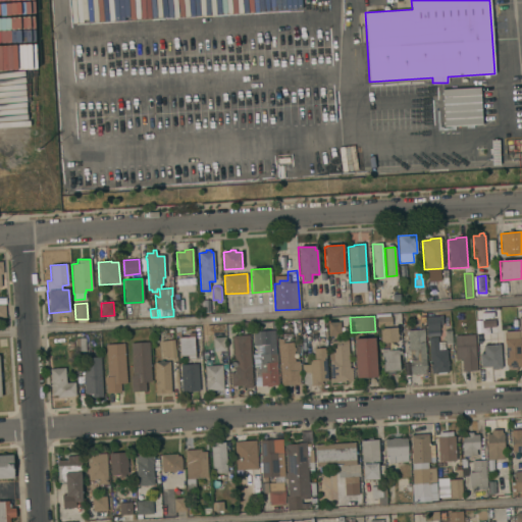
[(426,317),(441,316),(442,324),(438,325),(439,329),(427,330),(426,317)]
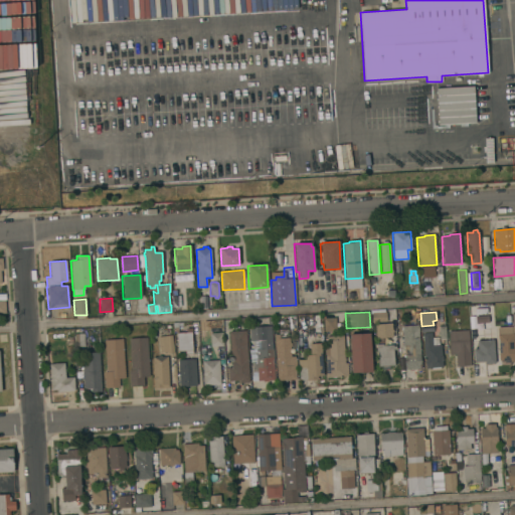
[(385,313),(385,322),(372,322),(371,313),(385,313)]
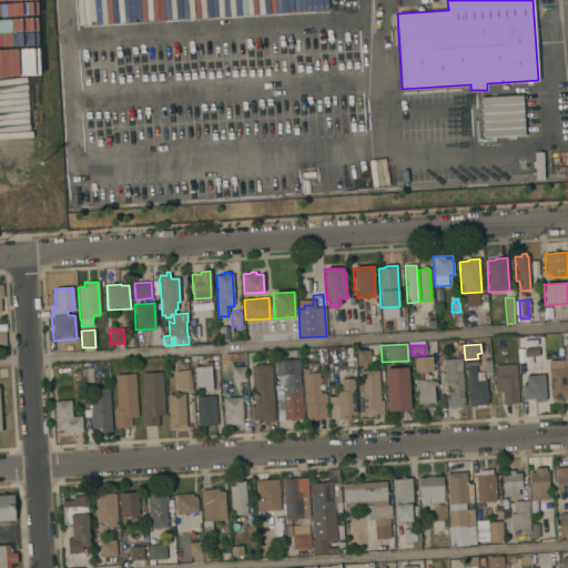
[(301,361),(298,361),(303,419),(284,421),(284,414),(277,415),(276,404),(275,386),(279,385),(277,375),(275,376),(274,361),(295,359),(295,351),(300,350),(301,359),(301,361)]
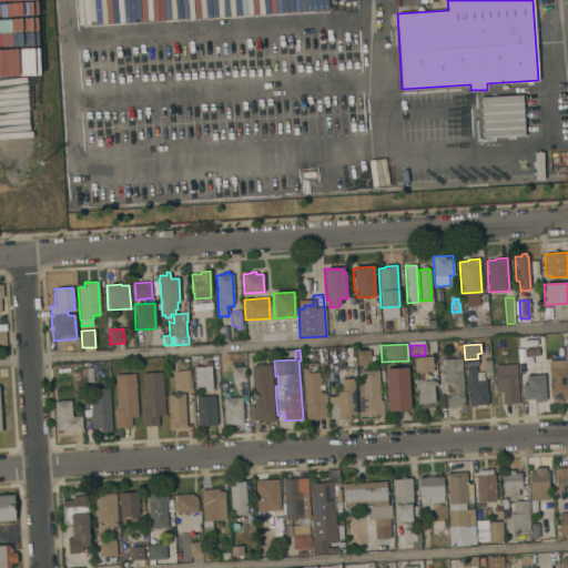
[(356,351),(369,351),(371,365),(357,366),(356,351)]
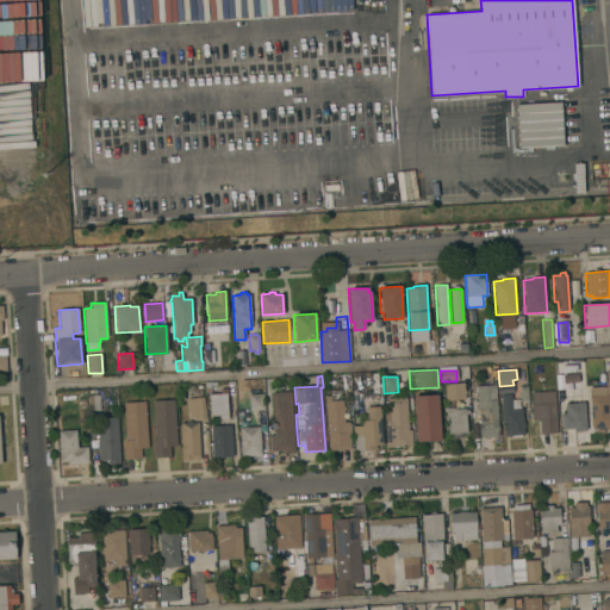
[(464,384),(465,398),(446,400),(443,385),(464,384)]
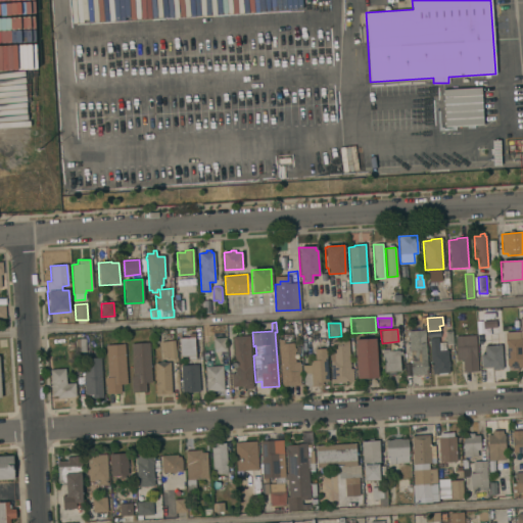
[(151,344),(150,330),(152,330),(160,330),(160,332),(157,333),(158,343),(152,343),(151,344)]
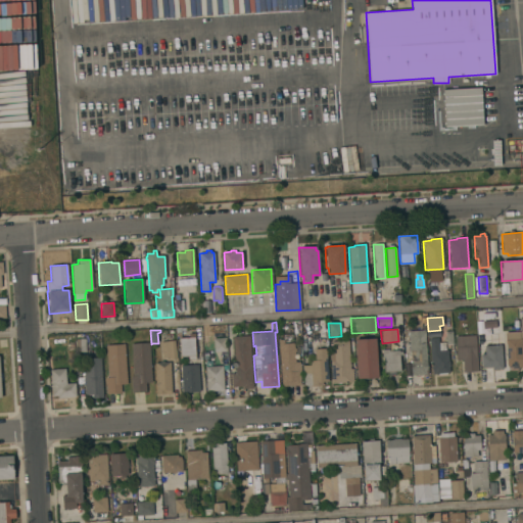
[(427,375),(411,376),(411,360),(410,360),(409,331),(425,330),(427,375)]
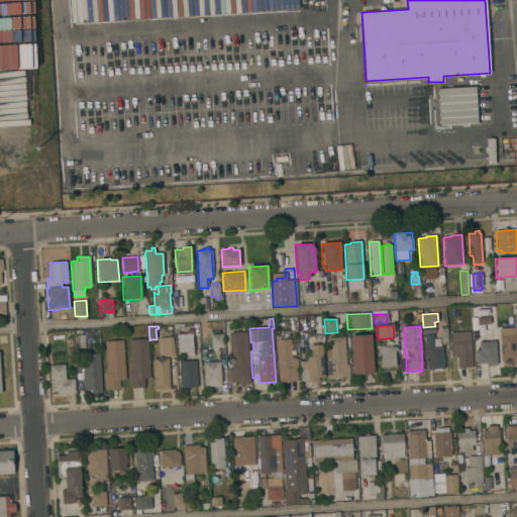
[(447,340),(440,340),(440,336),(439,336),(439,332),(440,332),(440,327),(446,327),(447,340)]
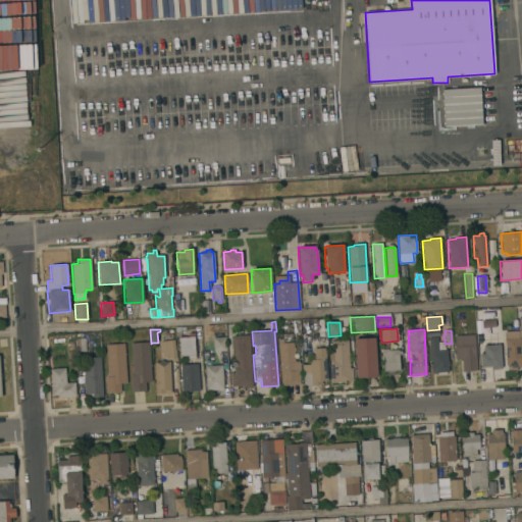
[(521,366),(506,367),(504,332),(521,330),(521,366)]
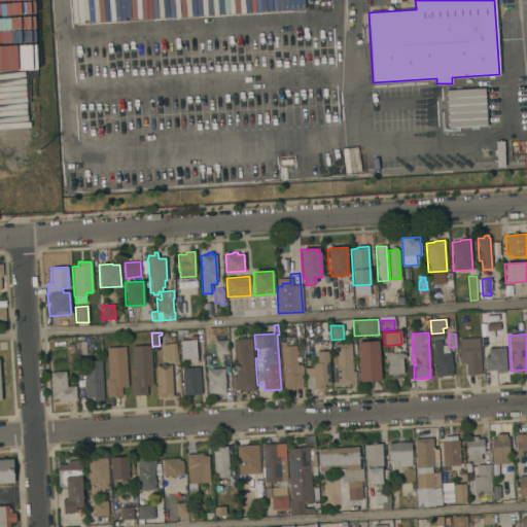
[(254,391),(244,392),(244,389),(233,390),(232,376),(237,376),(234,340),(251,338),(254,391)]
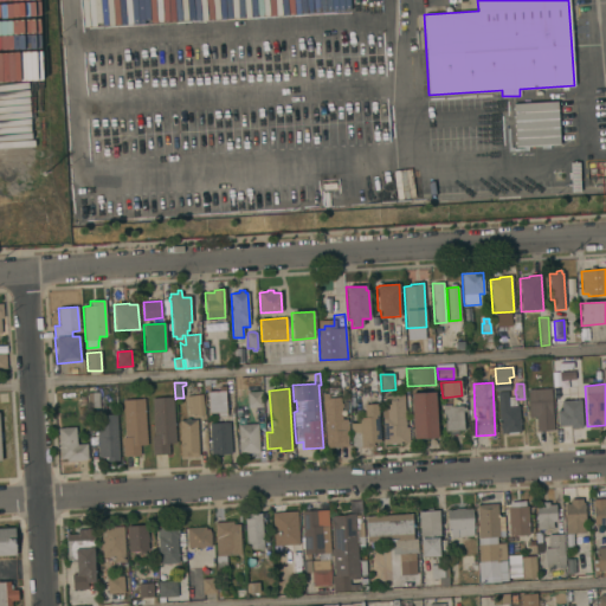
[(536,431),(535,417),(529,418),(527,389),(550,388),(554,430),(536,431)]
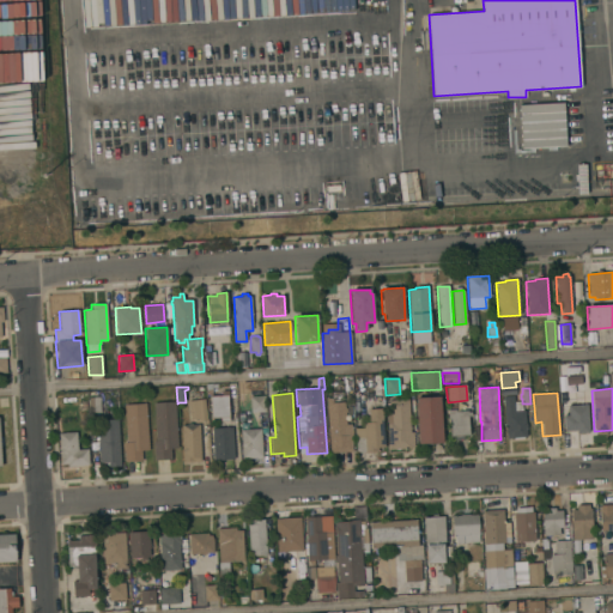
[(211,396),(228,395),(229,420),(220,422),(220,418),(211,418),(211,396)]
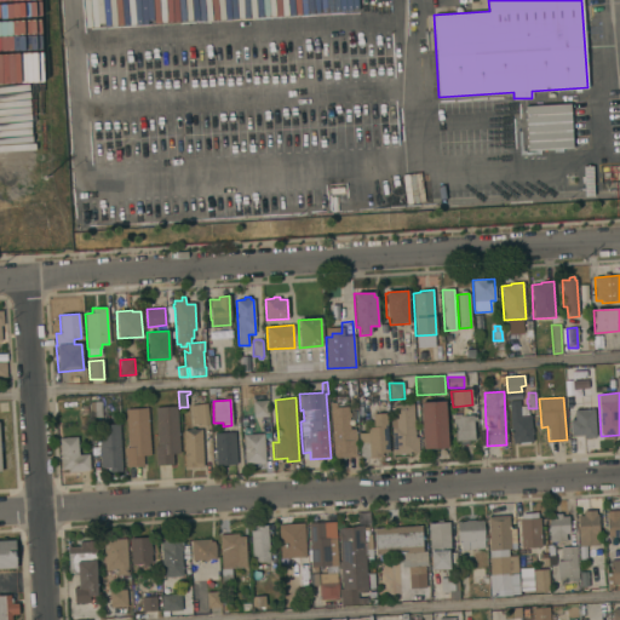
[(268,400),(269,417),(253,418),(252,401),(268,400)]
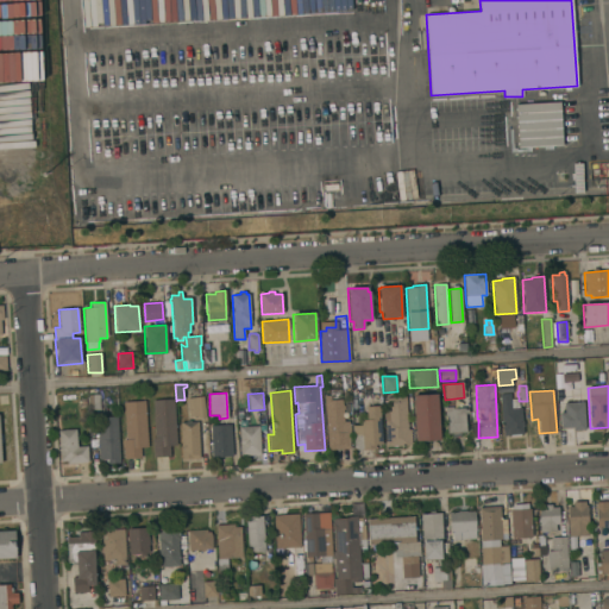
[(521,408),(522,434),(520,434),(520,435),(510,437),(509,435),(502,435),(500,394),(510,393),(510,399),(518,399),(519,408),(521,408)]
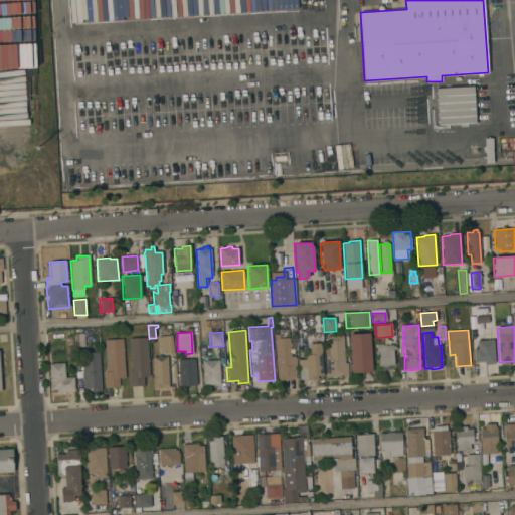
[(84,346),(75,347),(74,334),(84,333),(84,346)]
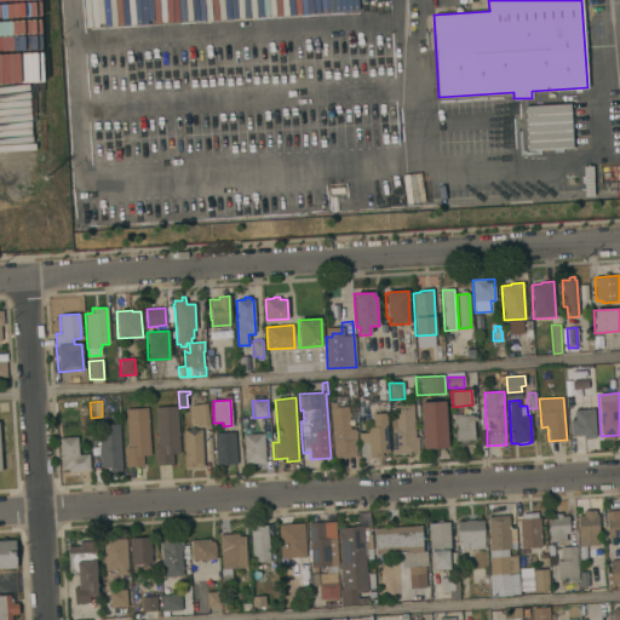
[(420,402),(445,401),(447,448),(423,449),(420,402)]
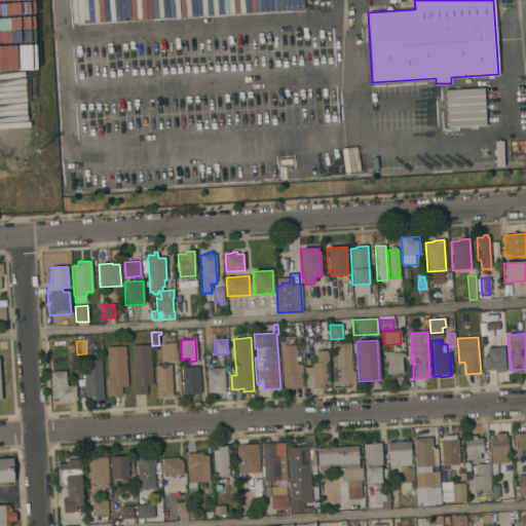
[(302,387),(283,389),(279,342),(286,341),(286,345),(296,344),(297,365),(301,364),(301,366),(302,366),(303,375),(301,375),(302,387)]
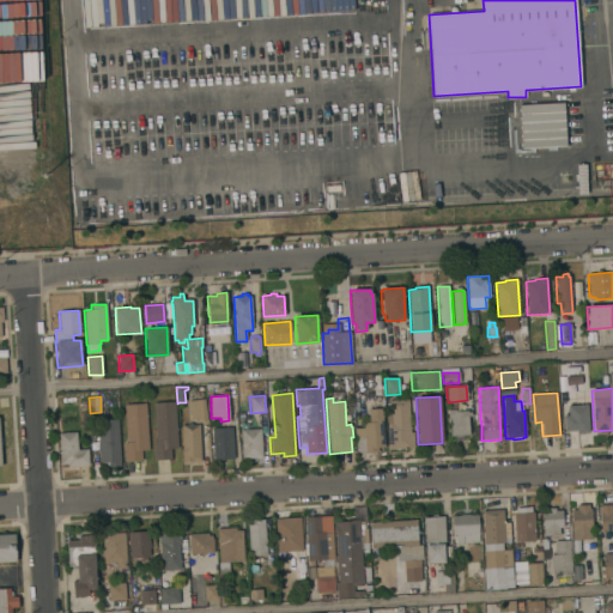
[(188,400),(205,399),(207,420),(198,422),(198,419),(190,419),(188,400)]
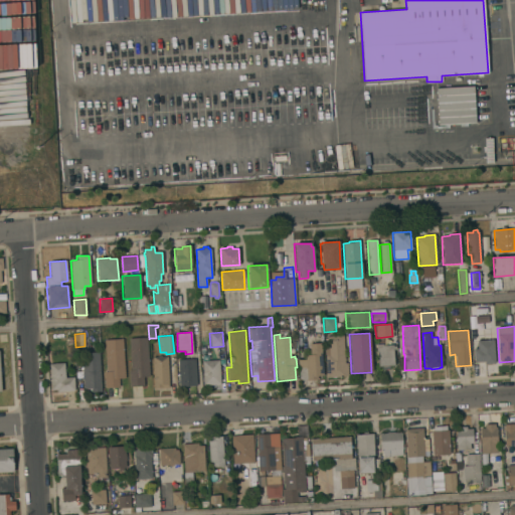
[(326,378),(325,349),(327,349),(327,344),(324,344),(324,339),(326,339),(326,336),(343,335),(345,363),(347,363),(348,376),(336,377),(336,378),(331,378),(331,377),(326,378)]
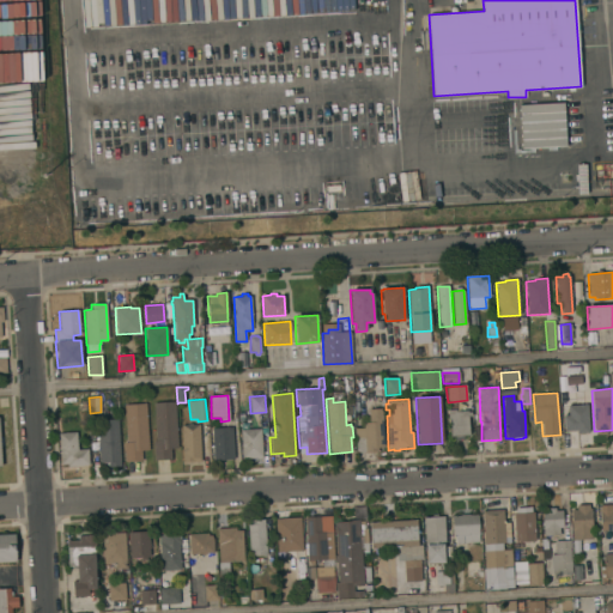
[(177,448),(170,449),(171,459),(155,460),(153,441),(156,441),(153,402),(175,401),(177,448)]
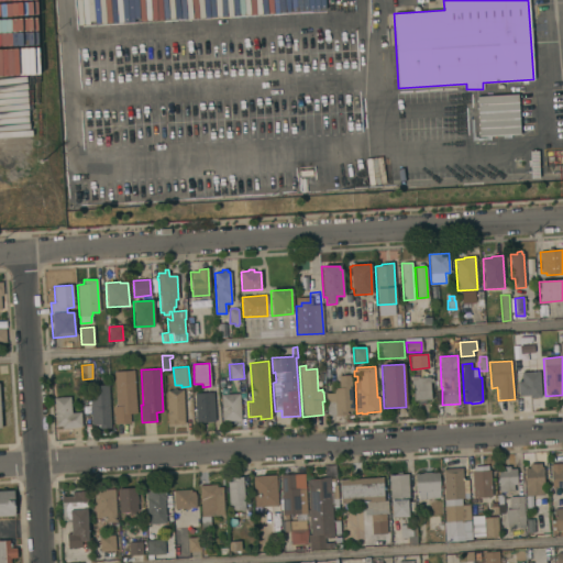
[(136,414),(130,414),(130,423),(114,424),(113,406),(117,406),(114,372),(134,371),(136,414)]
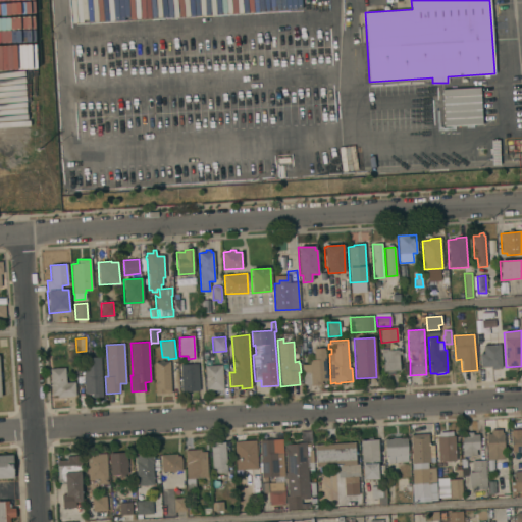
[(502,368),(490,369),(490,367),(480,367),(479,354),(483,353),(483,346),(500,345),(502,368)]
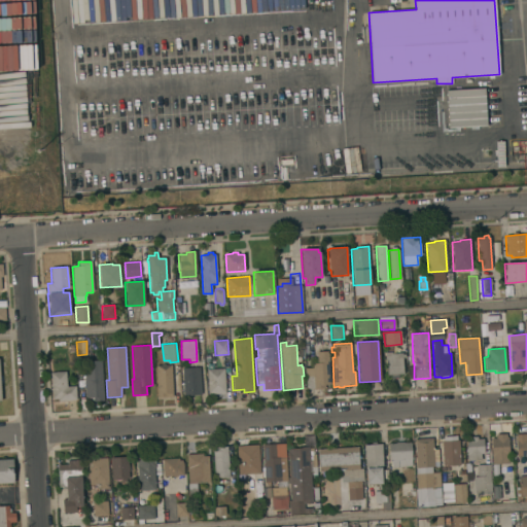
[(312,363),(317,362),(316,352),(329,351),(329,357),(328,357),(330,384),(324,385),(325,388),(323,388),(323,389),(320,389),(314,389),(314,388),(306,389),(305,369),(312,369),(312,363)]
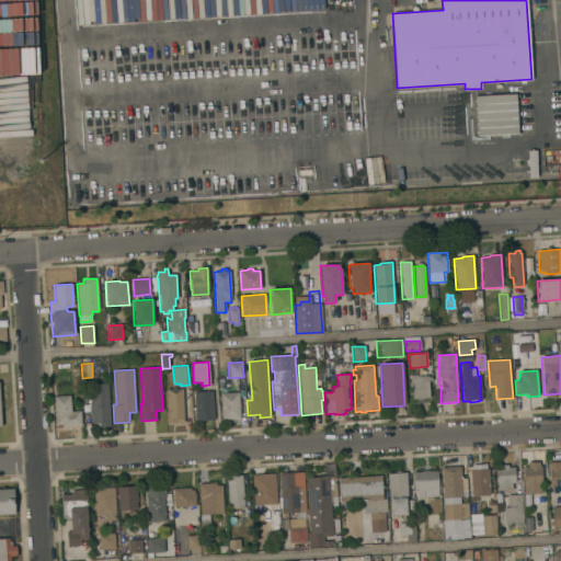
[(410,375),(418,375),(418,377),(427,376),(427,377),(431,377),(431,381),(427,381),(428,398),(424,398),(424,402),(416,403),(415,399),(411,399),(410,375)]
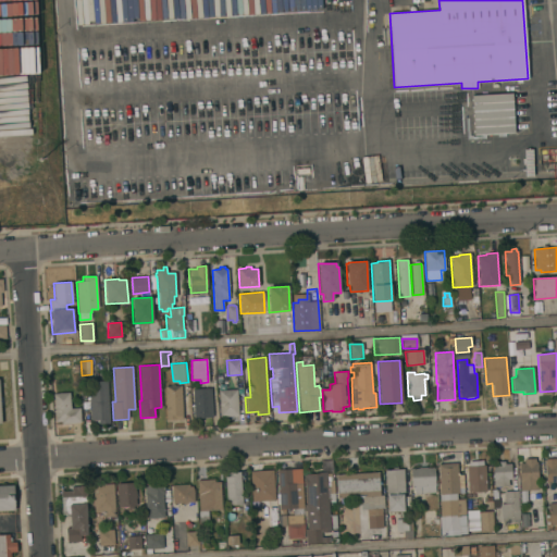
[(89,401),(87,401),(86,382),(107,381),(109,423),(93,424),(93,420),(90,421),(89,401)]
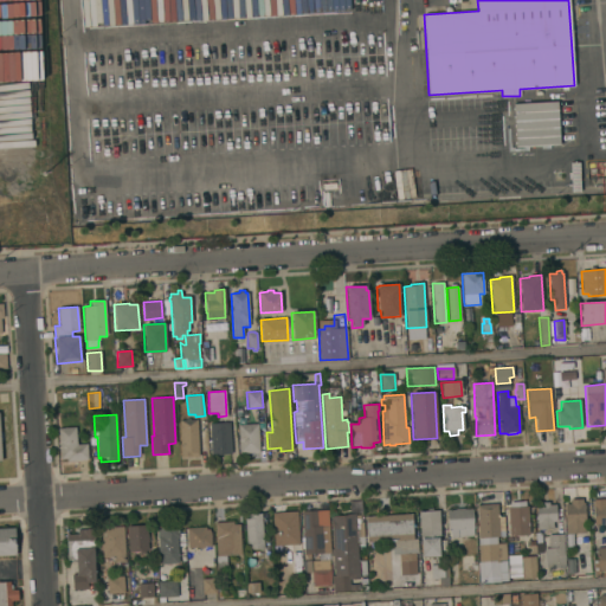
[(179,420),(185,420),(185,419),(189,418),(189,420),(197,419),(199,457),(181,457),(179,420)]
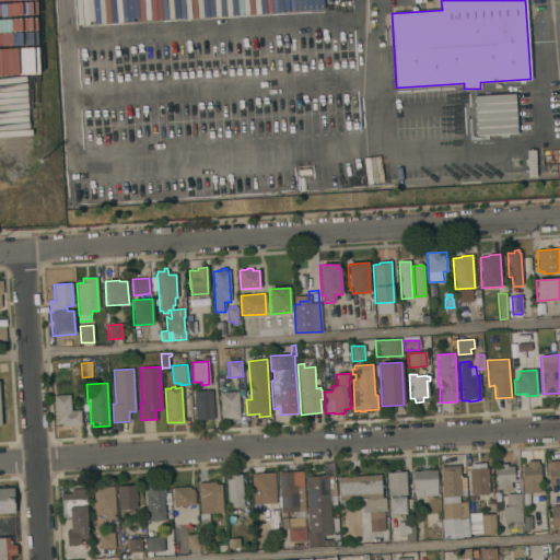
[(214,419),(195,420),(193,392),(212,389),(214,419)]
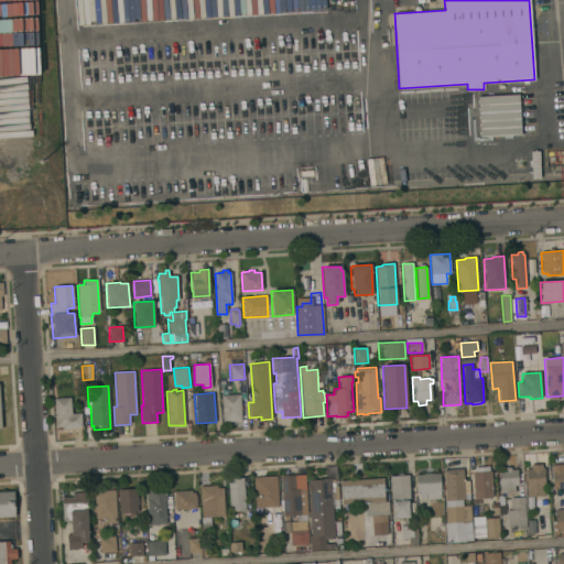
[(221,396),(239,394),(241,421),(240,421),(240,422),(236,422),(236,421),(223,422),(223,418),(221,418),(221,413),(223,413),(221,396)]
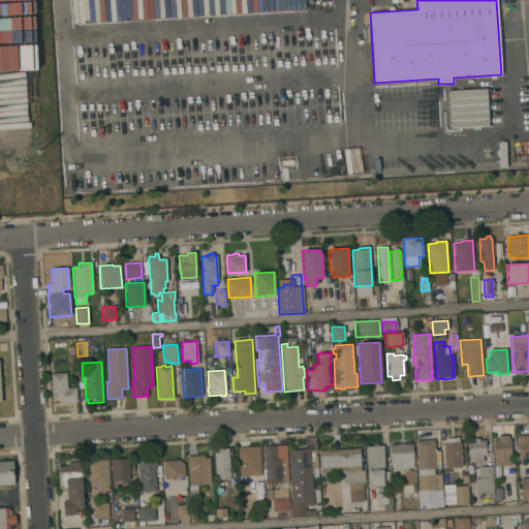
[(51,374),(65,373),(66,387),(75,387),(76,401),(58,403),(58,400),(52,401),(51,374)]
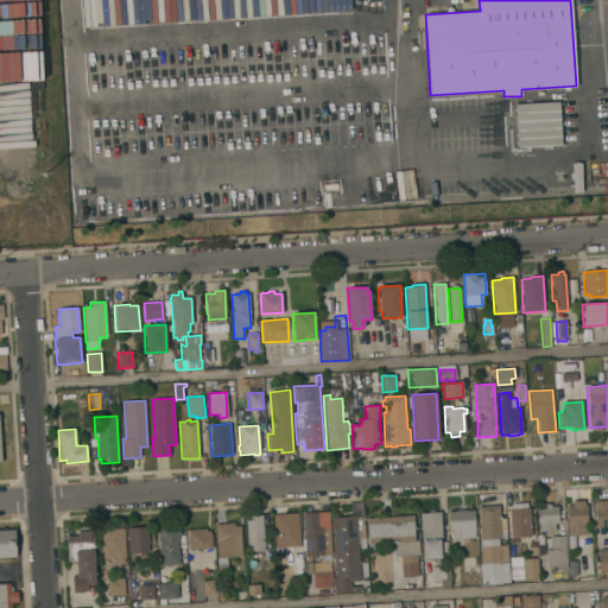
[(565,506),(572,505),(571,501),(583,500),(584,505),(586,505),(588,534),(568,536),(565,506)]
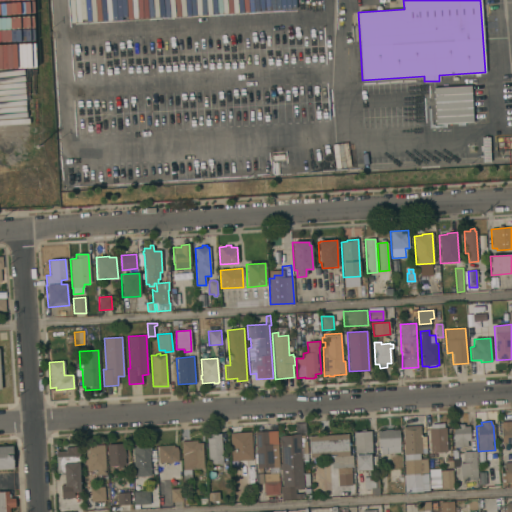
[(511,421),(511,443),(502,444),(500,422),(511,421)]
